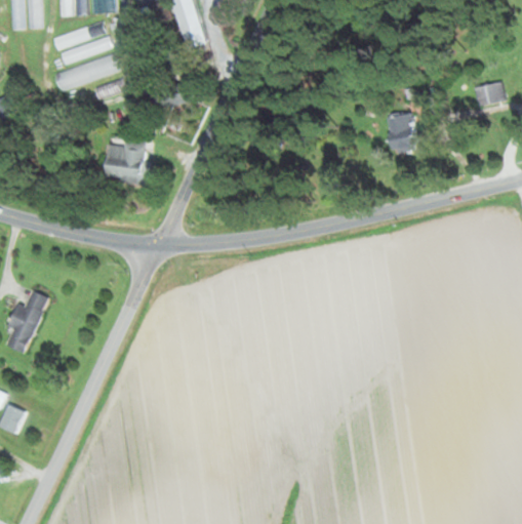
[(26,0),(13,0),(13,30),(27,30),(26,0)]
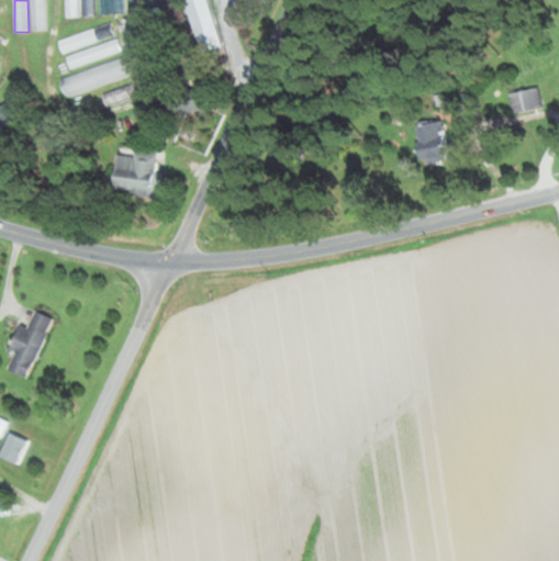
[(46,0),(31,0),(32,32),(47,32),(46,0)]
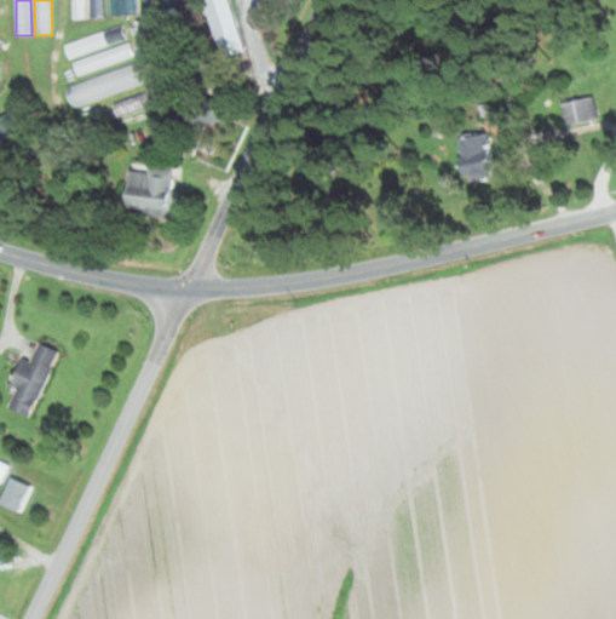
[(104,21),(103,0),(73,0),(74,21),(104,21)]
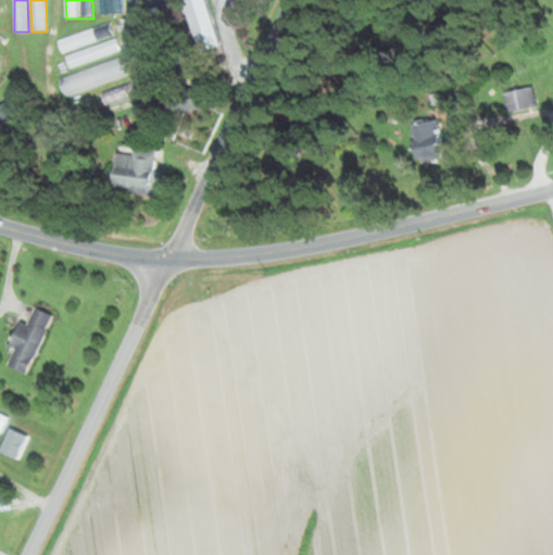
[(100,0),(100,13),(123,13),(123,0),(100,0)]
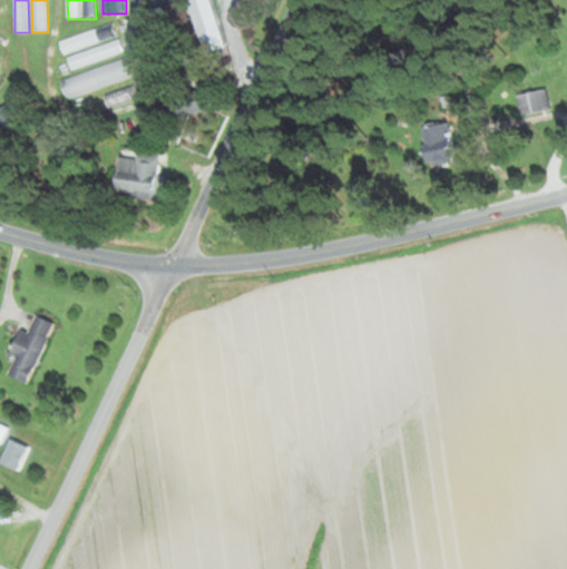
[(187,0),(203,51),(223,46),(209,0),(187,0)]
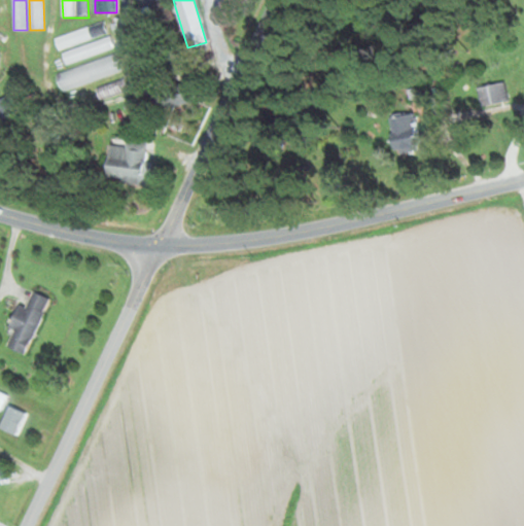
[(57,38),(65,66),(115,49),(111,35),(109,36),(105,23),(57,38)]
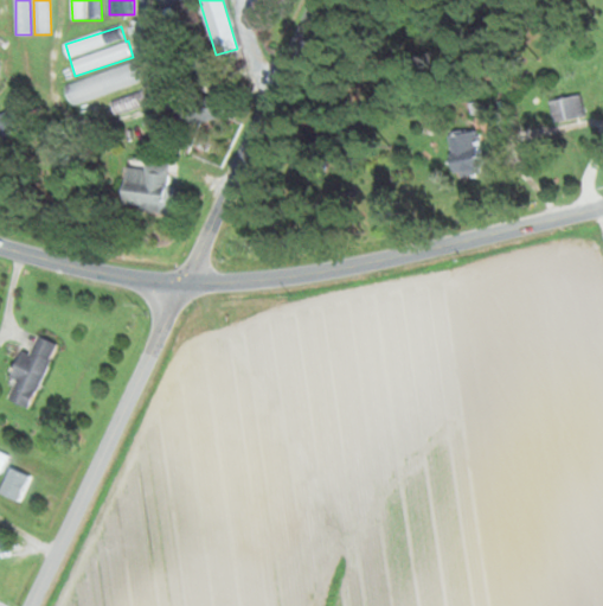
[(69,84),(76,104),(141,83),(134,63),(69,84)]
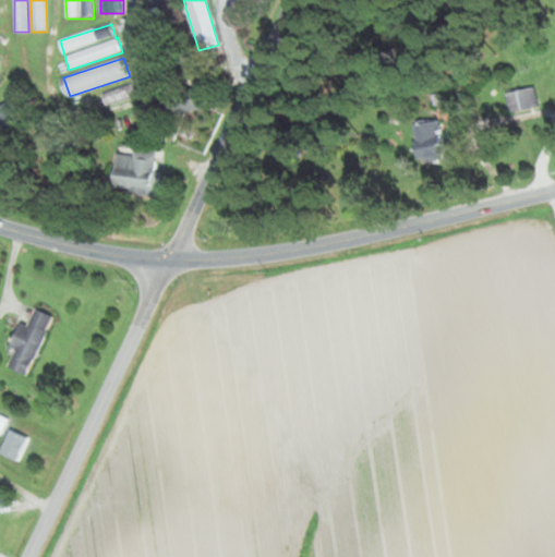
[(135,98),(133,85),(103,92),(106,105),(135,98)]
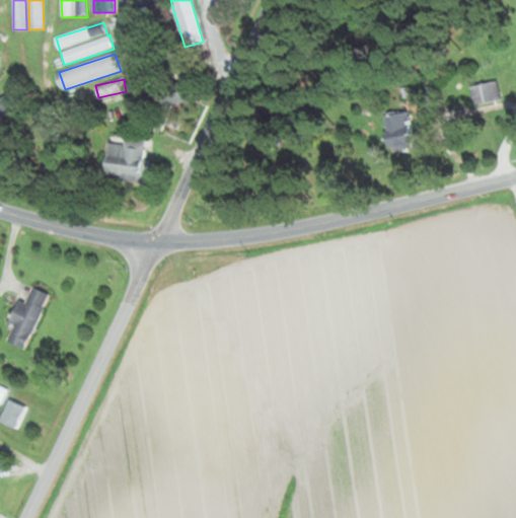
[(470,87),(474,106),(502,100),(497,81),(470,87)]
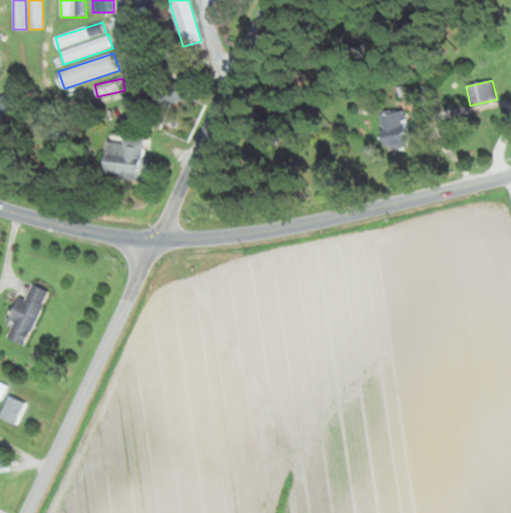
[(157,107),(188,100),(184,83),(153,90),(157,107)]
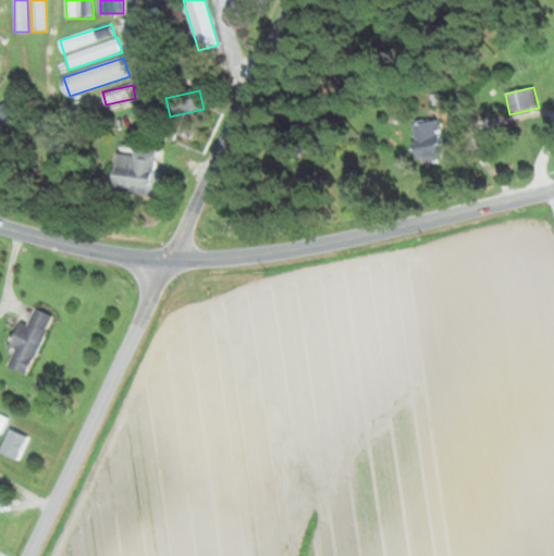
[(406,125),(415,164),(446,158),(438,118),(406,125)]
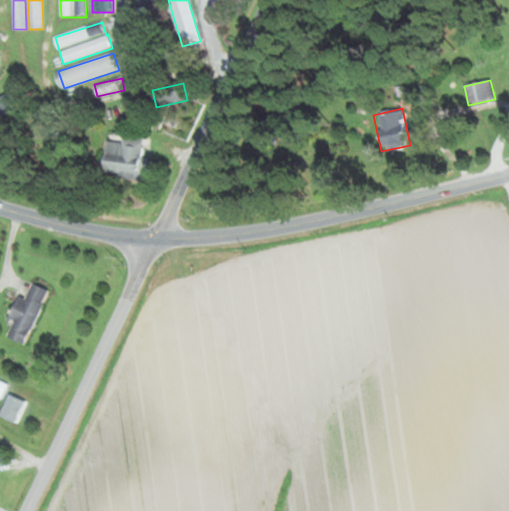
[(117,177),(138,180),(145,137),(124,133),(122,143),(106,140),(101,172),(117,174),(117,177)]
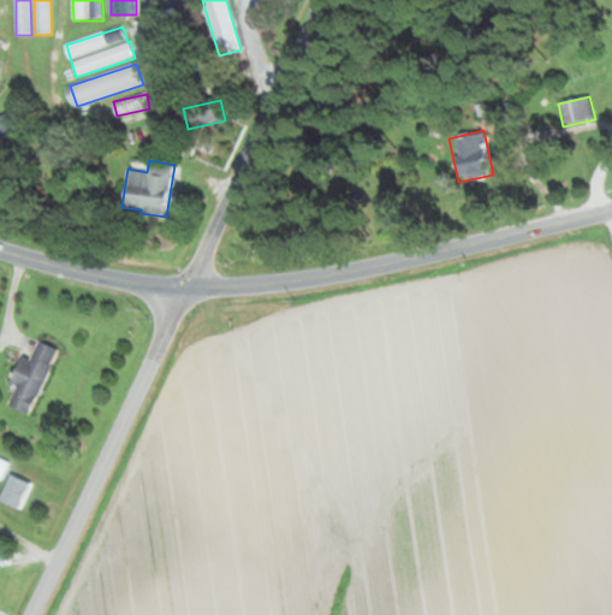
[(60,353),(39,342),(29,361),(22,358),(9,382),(17,386),(7,406),(28,417),(60,353)]
